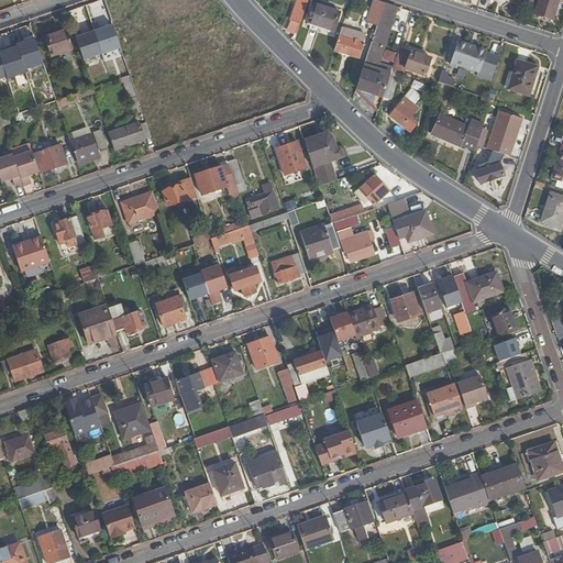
[(379,0),(371,0),(365,18),(375,22),(383,1),(379,0)]
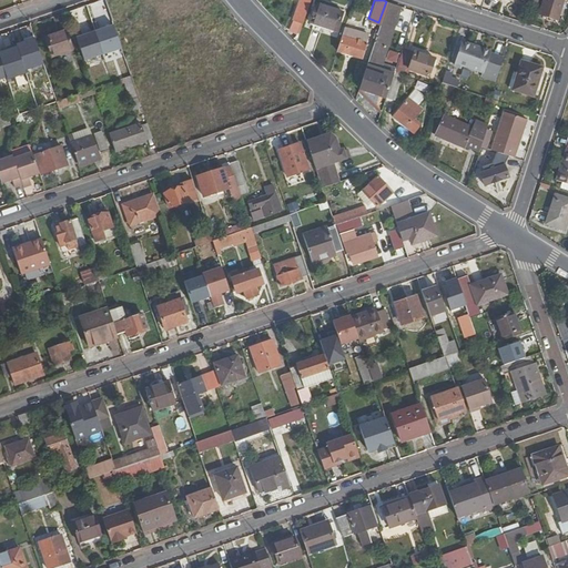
[(543,0),(538,12),(557,19),(563,0),(543,0)]
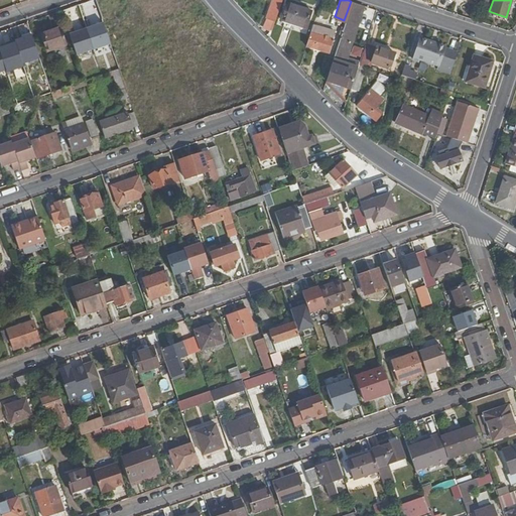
[(344,20),(325,81),(346,100),(350,89),(355,71),(341,66),(361,4),(351,1),(344,20)]
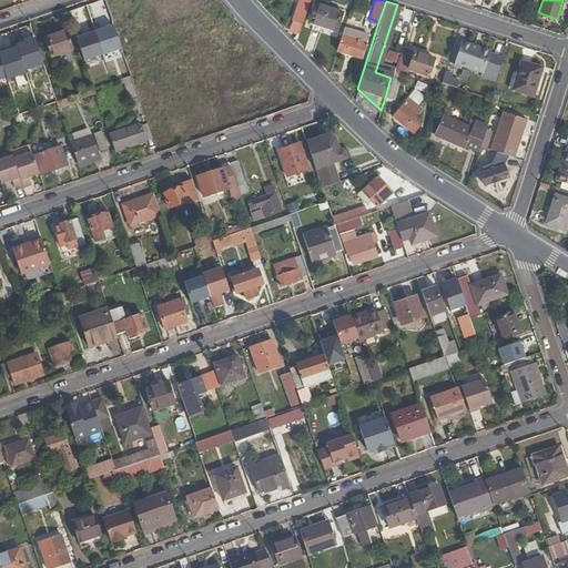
[(297,2),(292,20),(302,24),(308,6),(297,2)]
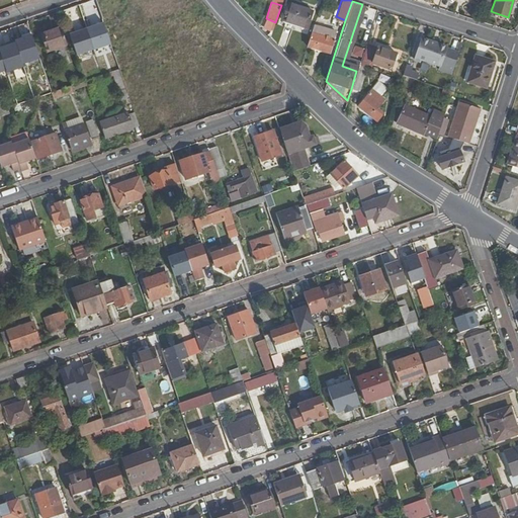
[(288,3),(282,20),(305,27),(311,11),(288,3)]
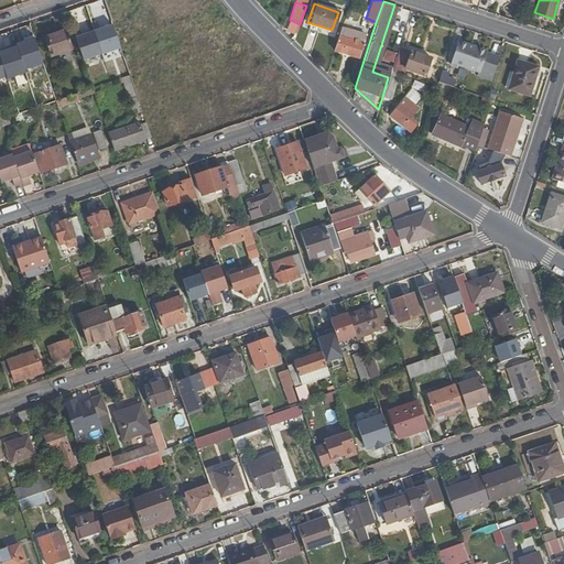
[(112,24),(94,30),(102,53),(120,47),(112,24)]
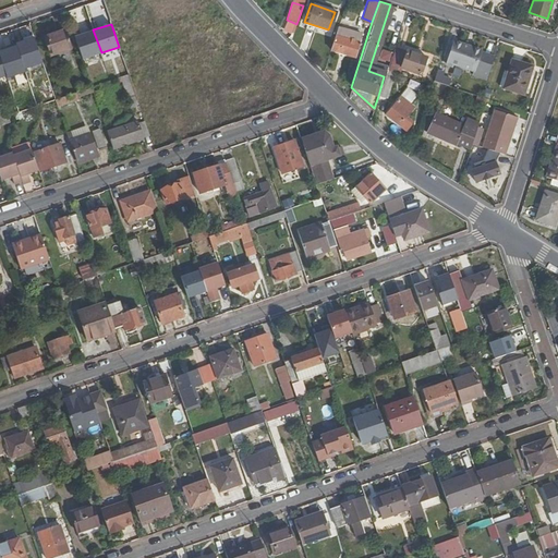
[(337,27),(330,49),(352,56),(360,34),(337,27)]
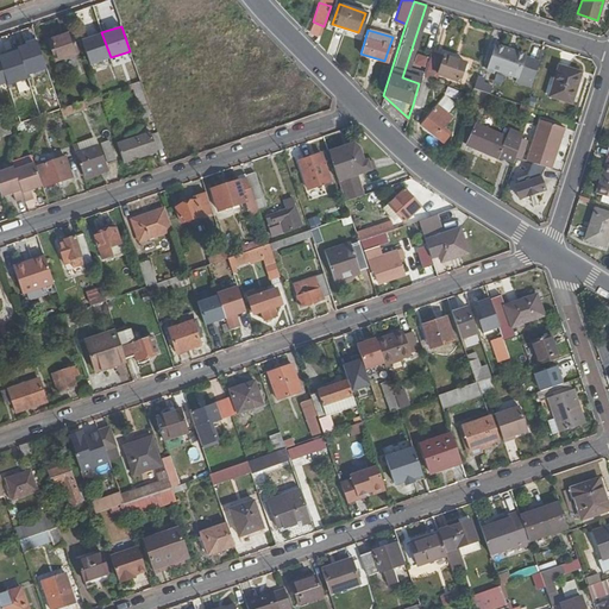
[(101,32),(82,39),(90,64),(111,57),(101,32)]
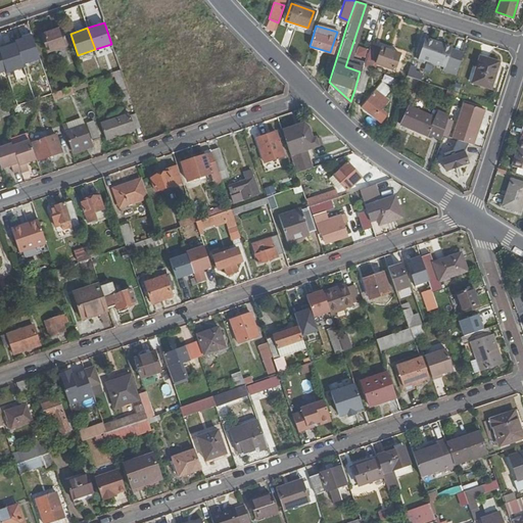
[(60,30),(42,36),(47,52),(66,45),(60,30)]
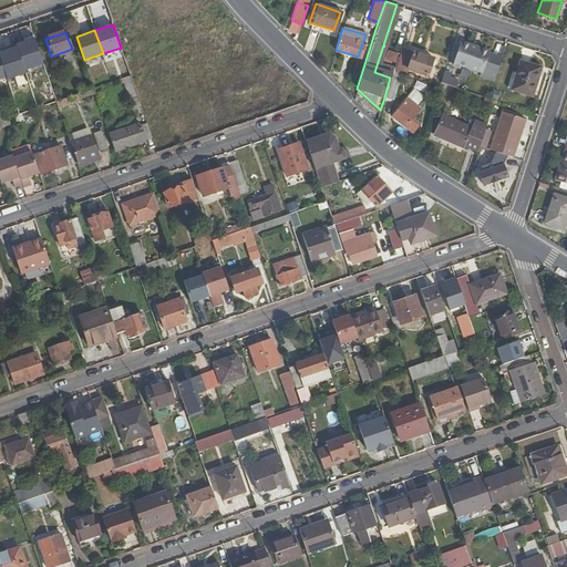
[(35,38),(17,43),(18,45),(26,70),(43,64),(35,38)]
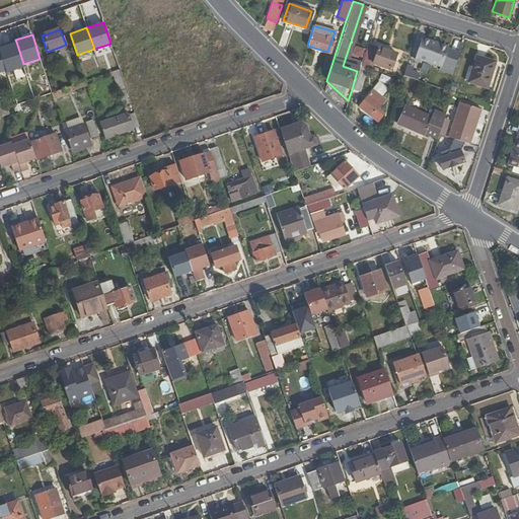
[(446,47),(422,39),(416,58),(440,65),(439,68),(452,72),(459,52),(446,48),(446,47)]
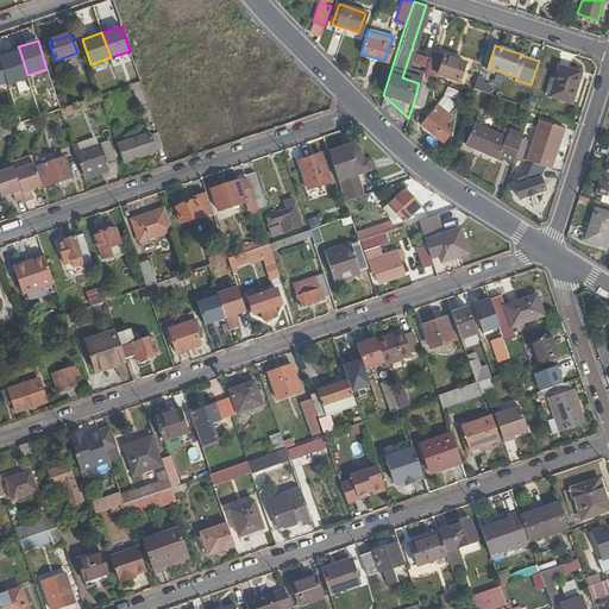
[(27,75),(19,49),(0,55),(0,61),(7,85),(8,86),(29,79),(27,75)]
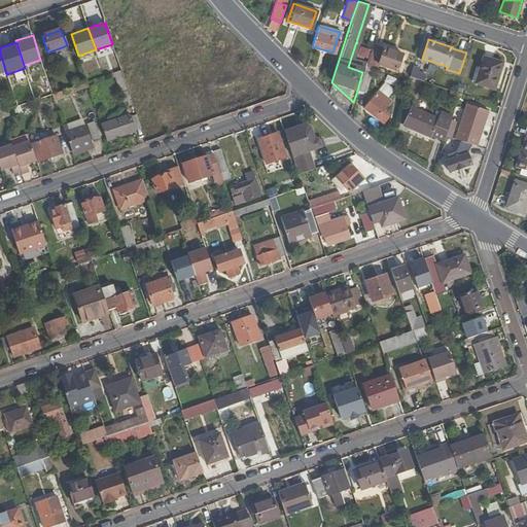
[(373,42),(364,67),(372,69),(376,70),(379,63),(396,69),(398,63),(400,65),(405,54),(373,42)]
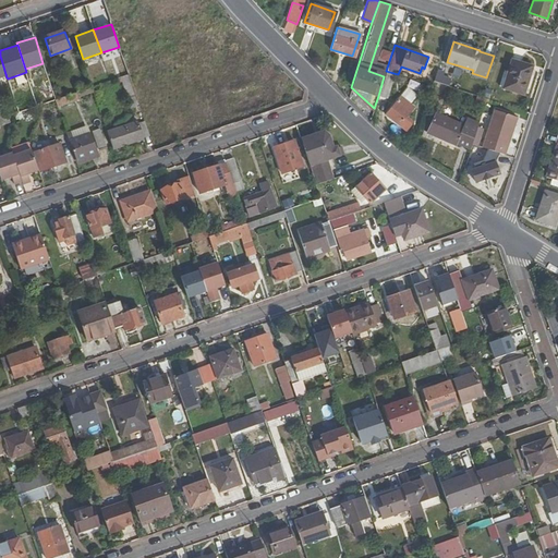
[(381,48),(378,58),(388,61),(391,51),(381,48)]
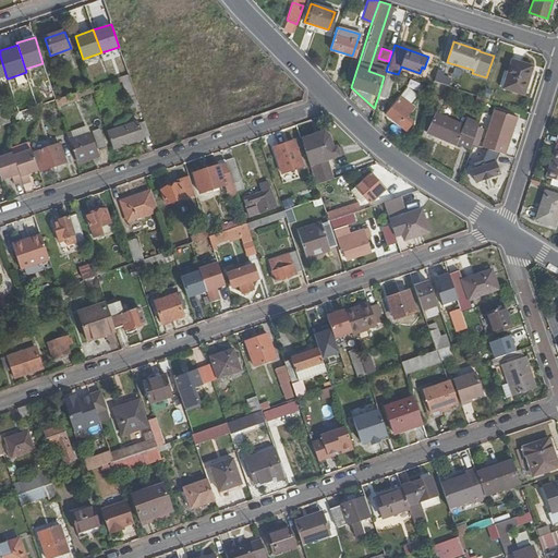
[(510,59),(501,87),(522,94),(531,65),(510,59)]
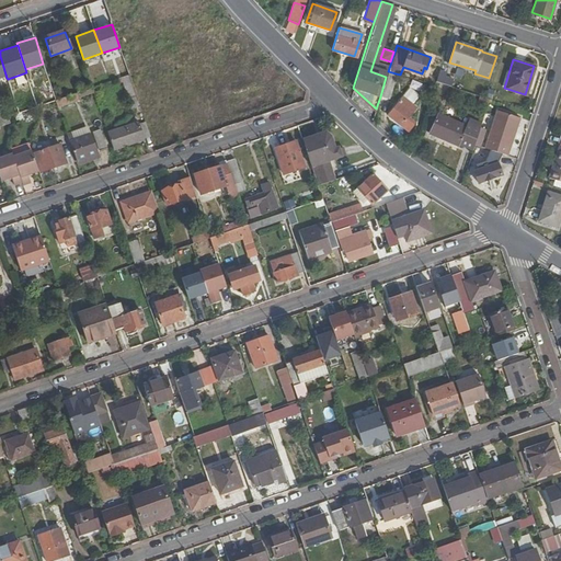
[(386,77),(380,96),(388,99),(396,73),(388,71),(386,77)]
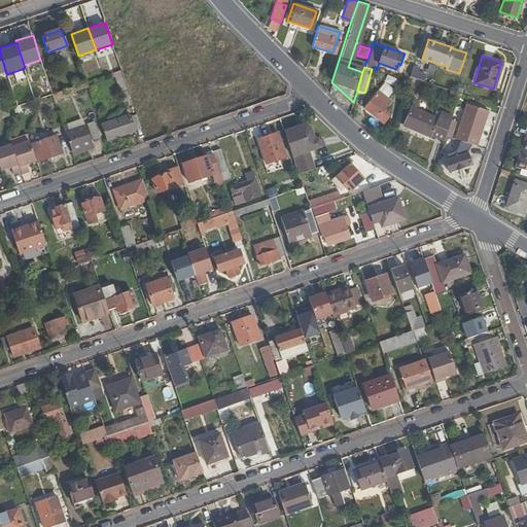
[(413,67),(410,76),(424,80),(426,71),(413,67)]
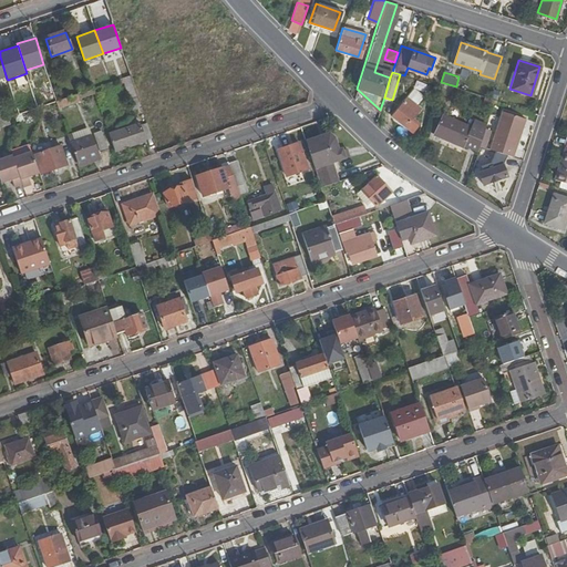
[(409,98),(393,116),(404,126),(421,109),(418,106),(425,98),(416,89),(409,98)]
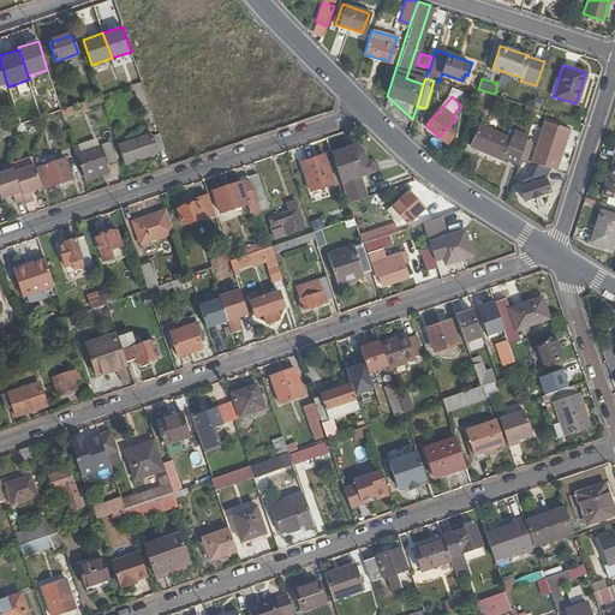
[(87,108),(84,102),(76,106),(76,107),(61,112),(63,117),(87,108)]
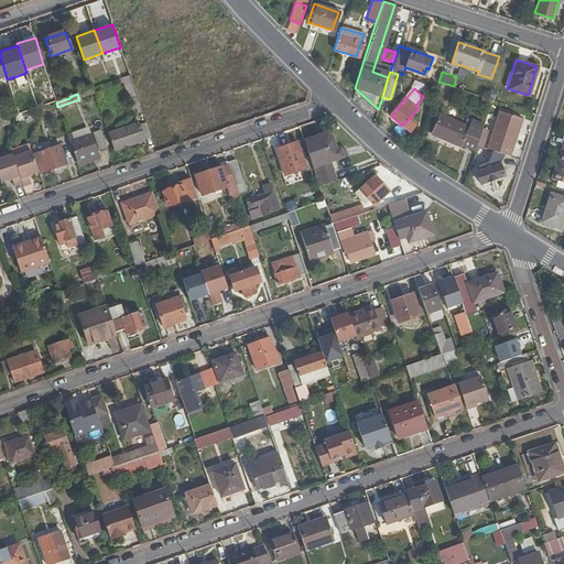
[(6,107),(0,108),(0,118),(0,120),(10,117),(6,107)]
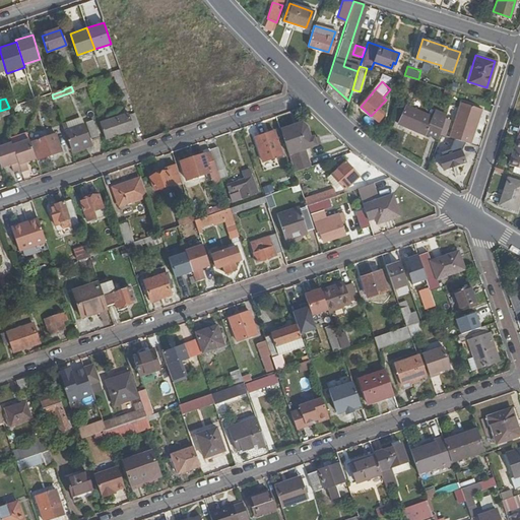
[(460,102),(449,137),(463,141),(469,143),(480,109),(460,102)]
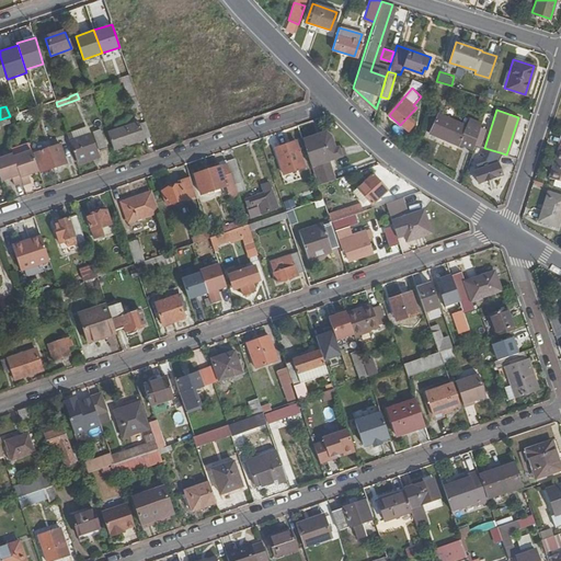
[(435,112),(427,132),(458,144),(459,141),(473,147),(474,144),(480,127),(481,122),(469,117),(466,125),(435,112)]
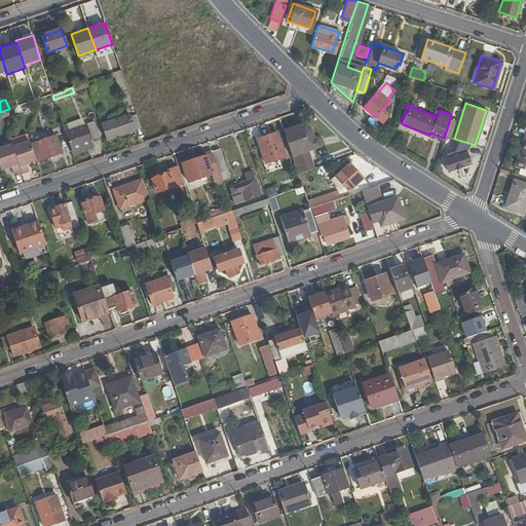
[(134,132),(141,129),(135,113),(128,115),(134,132)]
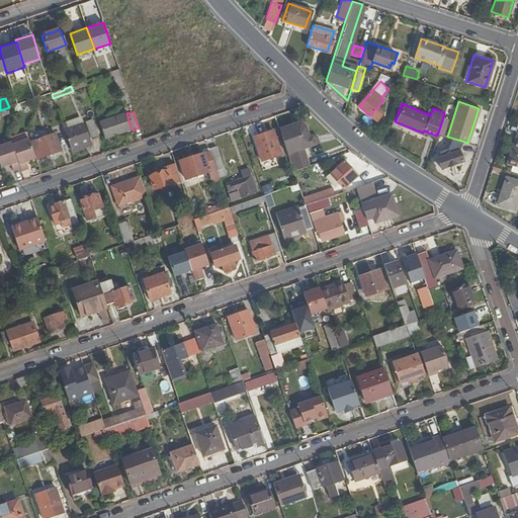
[(126,113),(99,122),(104,139),(132,130),(126,113)]
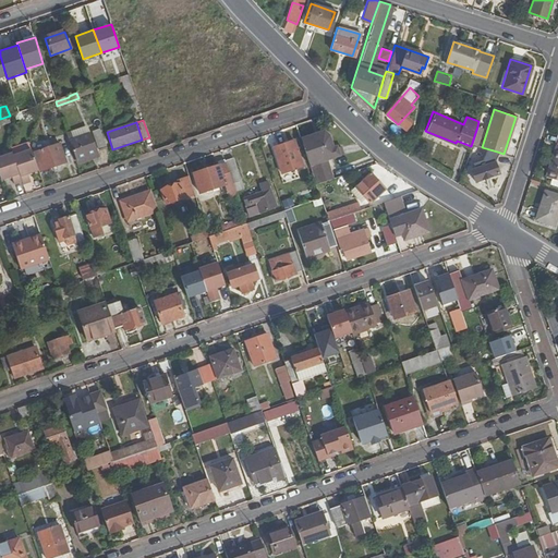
[(87,124),(65,131),(68,135),(88,128),(87,124)]
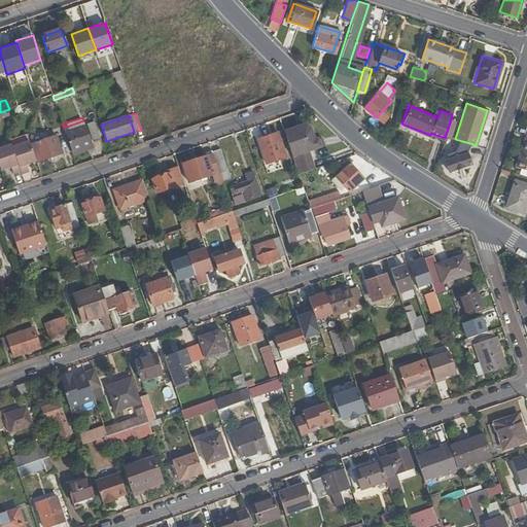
[(451,119),(446,135),(451,137),(456,120),(451,119)]
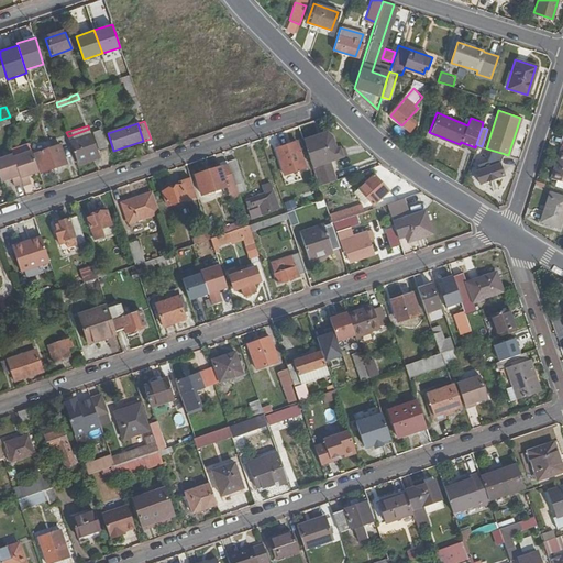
[(77,162),(98,155),(89,129),(68,136),(77,162)]
